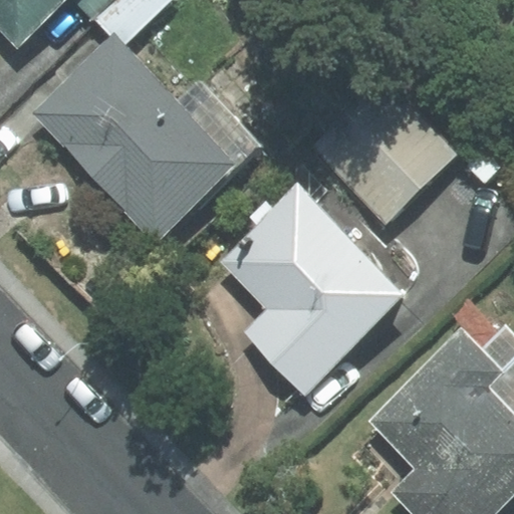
[(0,0),(0,24),(18,43),(63,0),(0,0)]
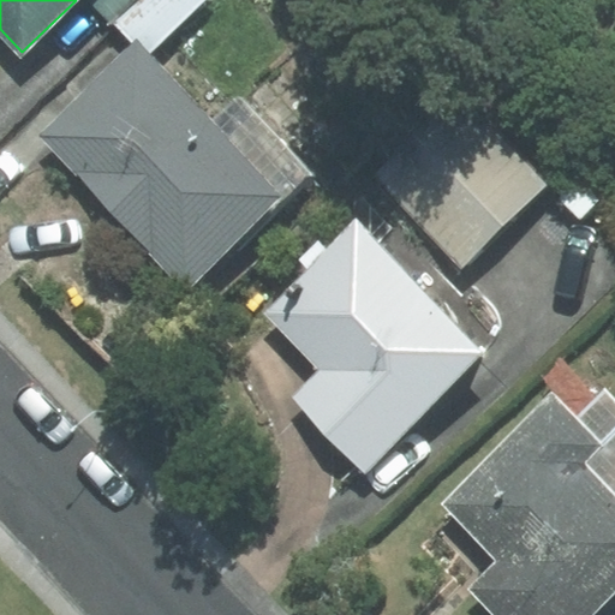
[(90,0),(117,27),(143,0),(90,0)]
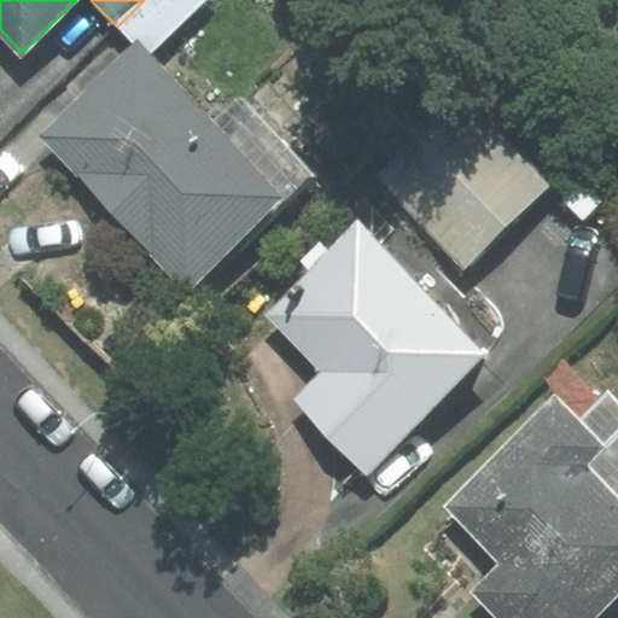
[(144,0),(117,27),(136,47),(147,58),(208,0),(144,0)]
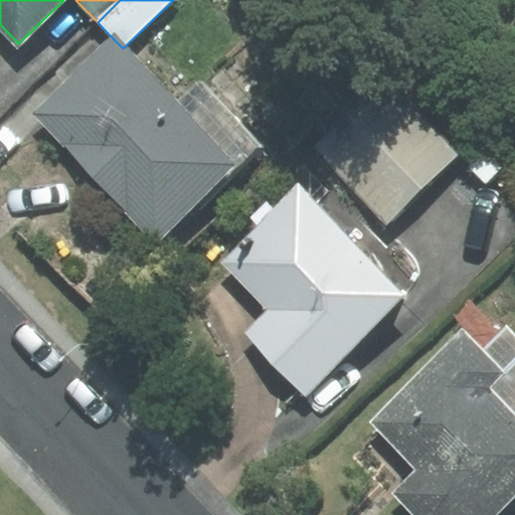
[(35,113),(155,239),(234,164),(123,48),(114,39),(35,113)]
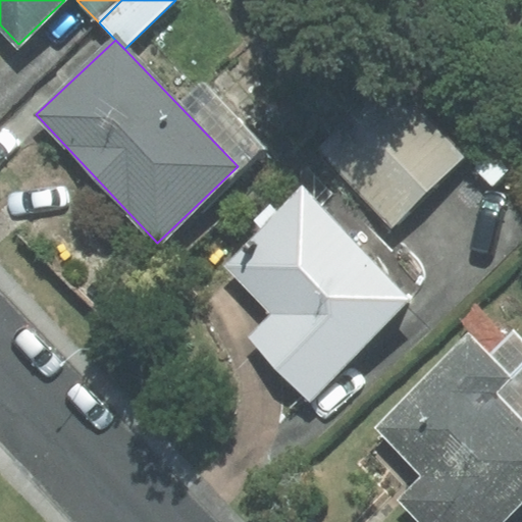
[(395,83),(323,148),(393,222),(463,157),(395,83)]
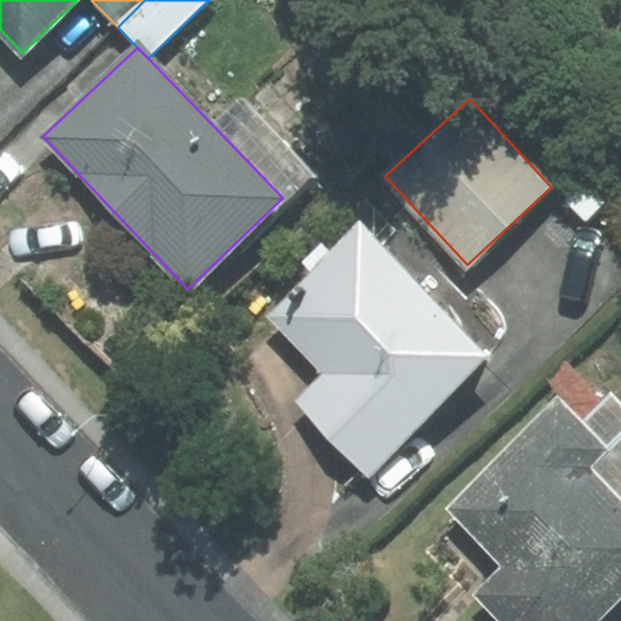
[(298,400),(369,472),(488,357),(360,226),(267,317),(324,375),(298,400)]
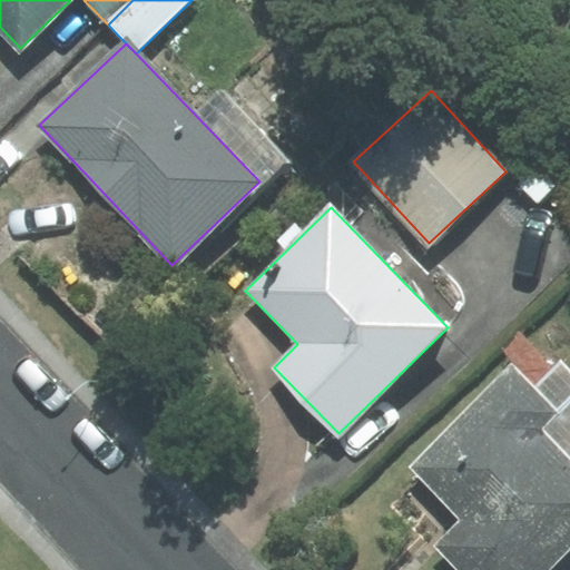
[(516,394),(419,479),(472,539),(453,564),(458,569),(541,569),(569,544),(569,396),(560,386),(531,412),(516,394)]
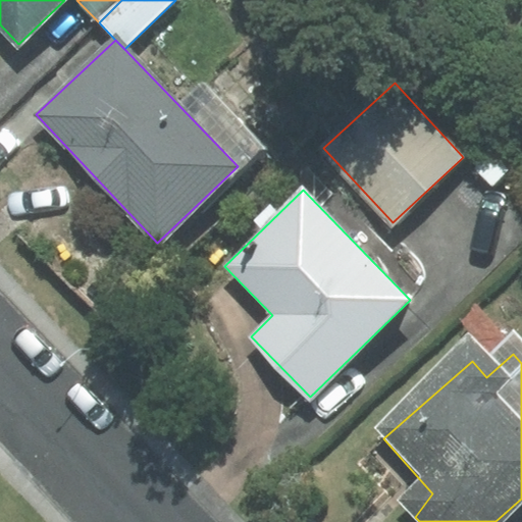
All buildings are outlined.
